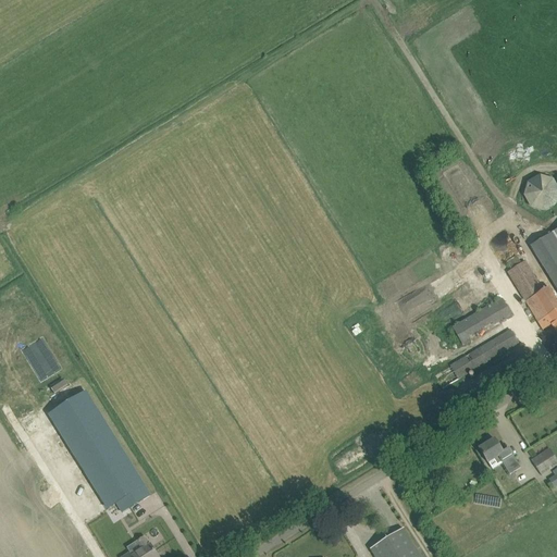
[(531,208),(545,212),(556,206),(556,203),(556,185),(555,180),(541,176),(528,182),(524,197),(531,208)]
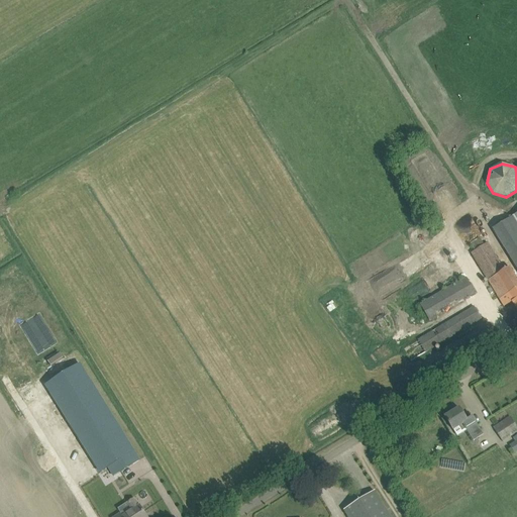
[(516,213),(499,225),(516,253),(516,213)]
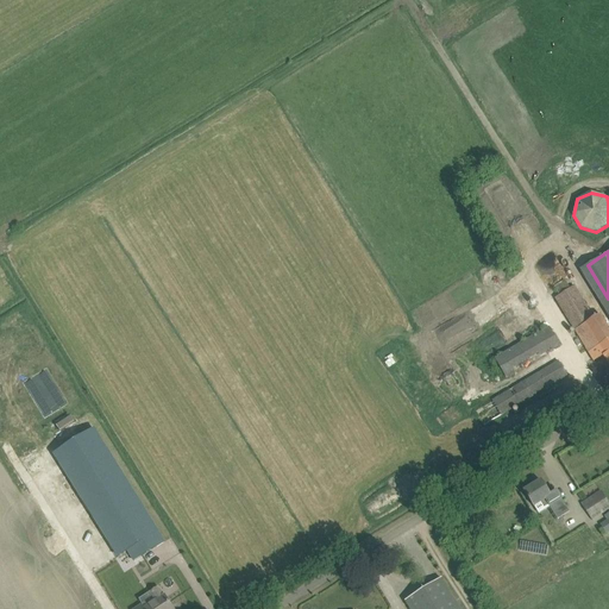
[(559,296),(556,299),(589,353),(598,347),(597,346),(608,339),(608,327),(601,314),(592,320),(573,288),(571,289),(559,296)]
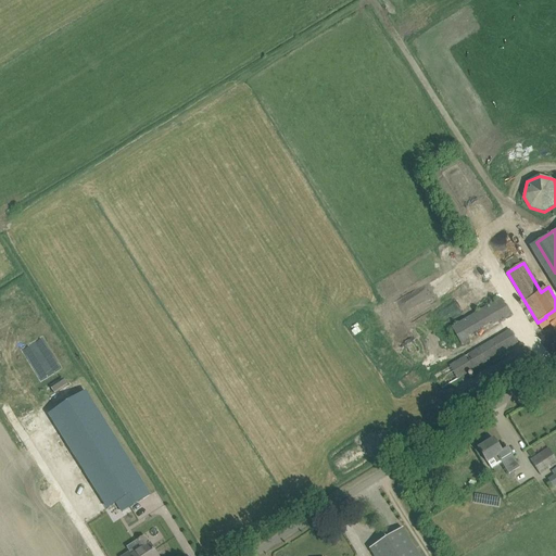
[(490,306),(483,310),(492,323),(493,324),(493,326),(500,323),(500,324),(512,316),(501,299),(490,306)]
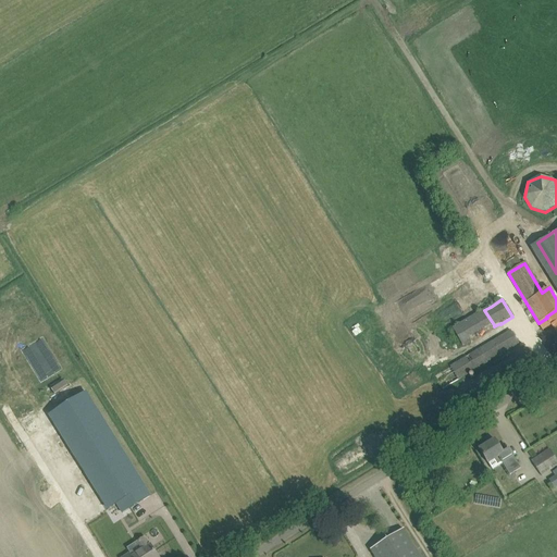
[(552,325),(556,334),(556,310),(546,317),(547,318),(539,323),(543,331),(552,325)]
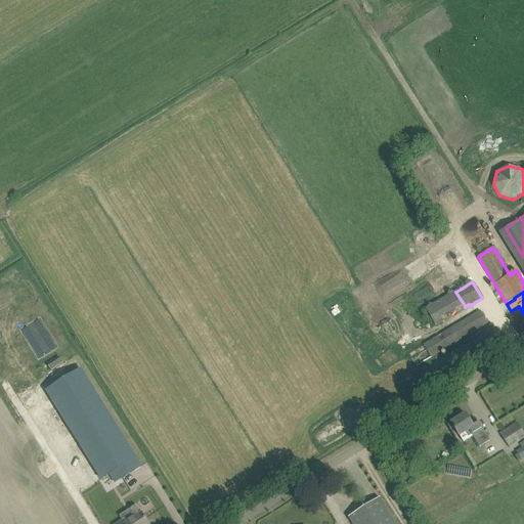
[(436,326),(443,321),(434,305),(426,309),(436,326)]
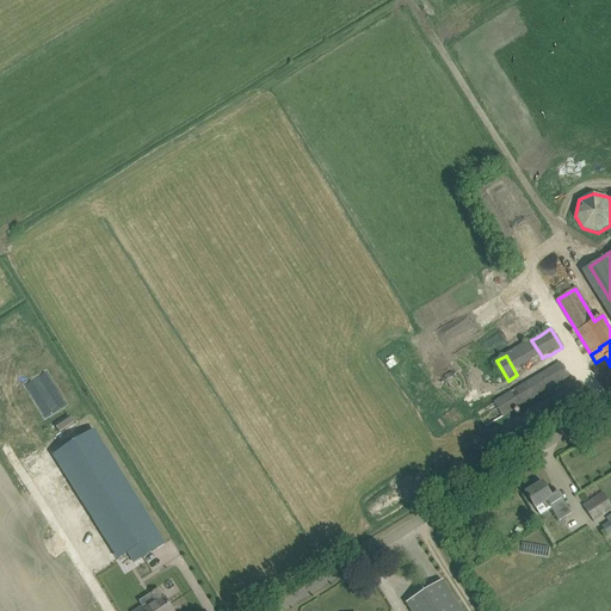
[(569,377),(563,368),(560,363),(477,412),(486,427),(569,377)]
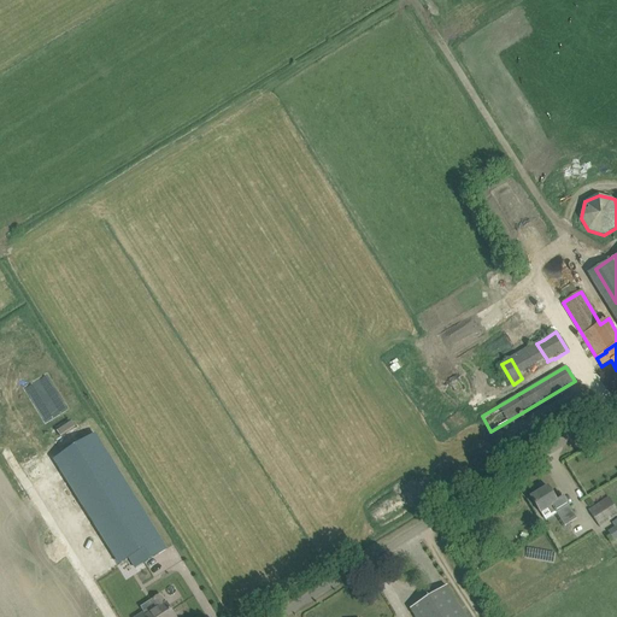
[(43,393),(29,403),(33,409),(47,399),(43,393)]
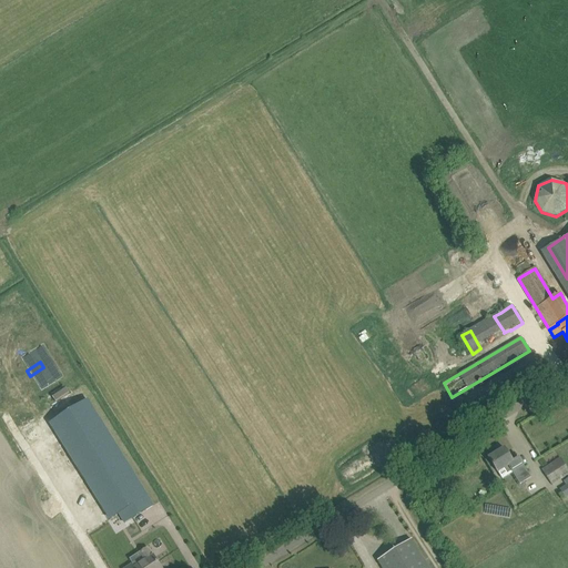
[(84,398),(47,423),(110,517),(128,505),(134,514),(152,501),(84,398)]
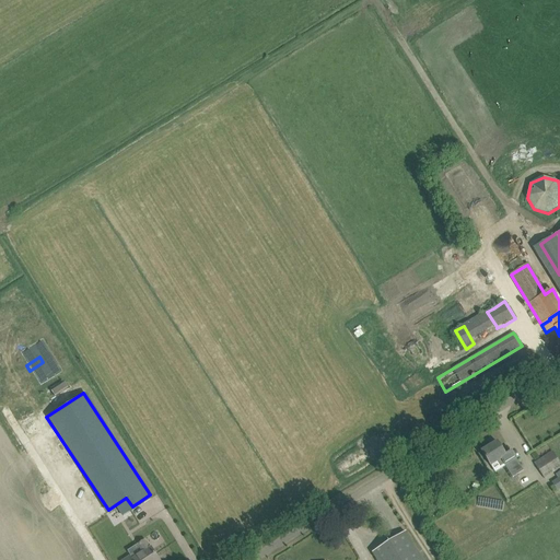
[(501,461),(513,478),(524,471),(512,452),(505,456),(498,443),(482,453),(491,467),(501,461)]
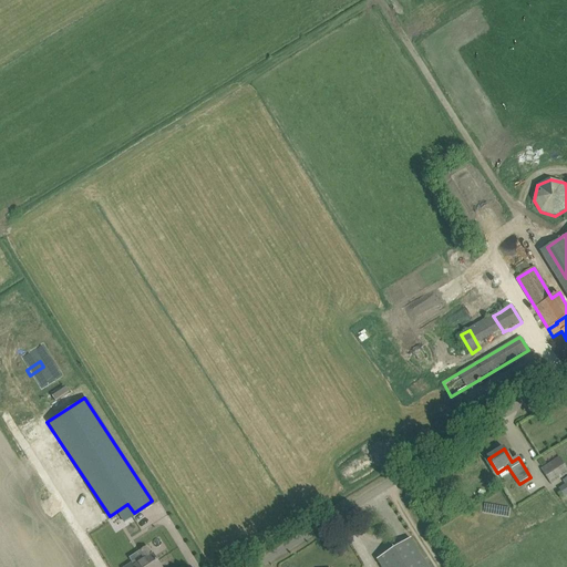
[(566,472),(566,468),(560,459),(542,471),(550,483),(566,472)]
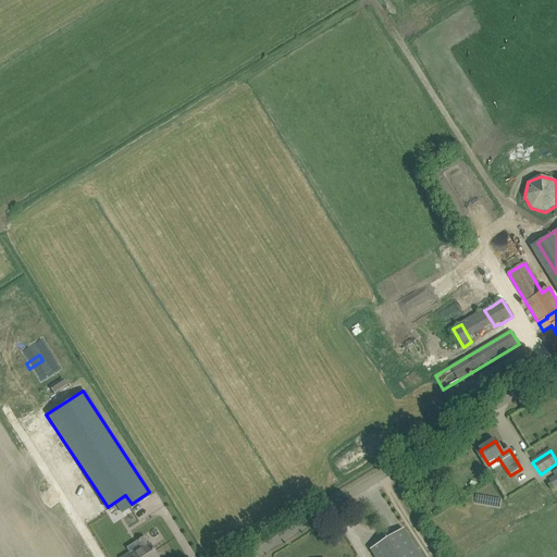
[(371,551),(374,556),(420,556),(404,530),(371,551)]
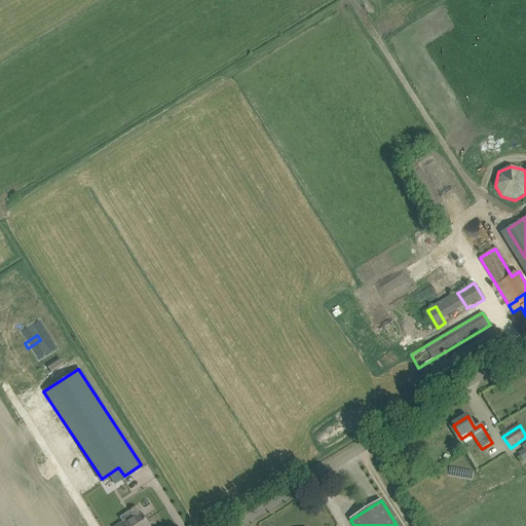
[(149,525),(145,519),(142,516),(137,509),(130,513),(136,520),(125,525),(124,525),(122,522),(117,525),(149,525)]
